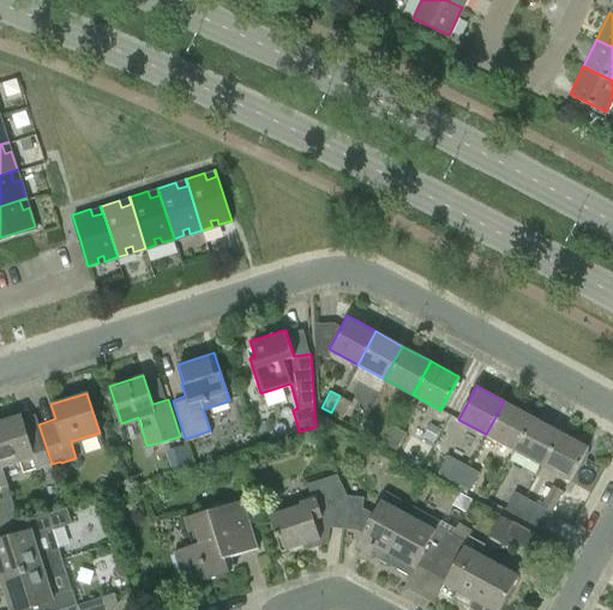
[(341,418),(350,402),(340,396),(331,412),(341,418)]
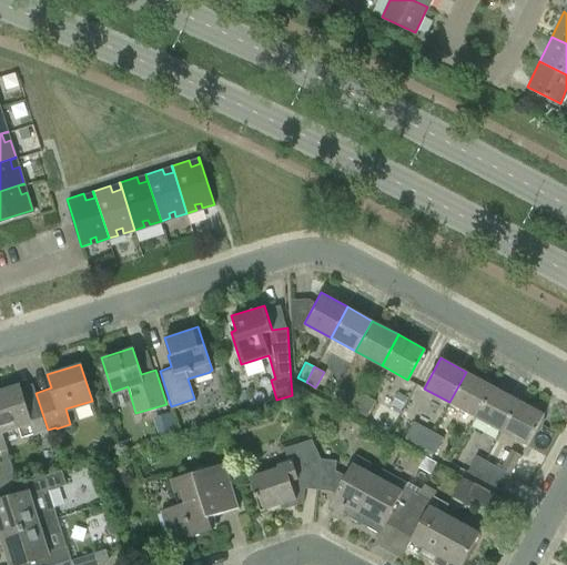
[(466,372),(449,402),(475,416),(492,385),(466,372)]
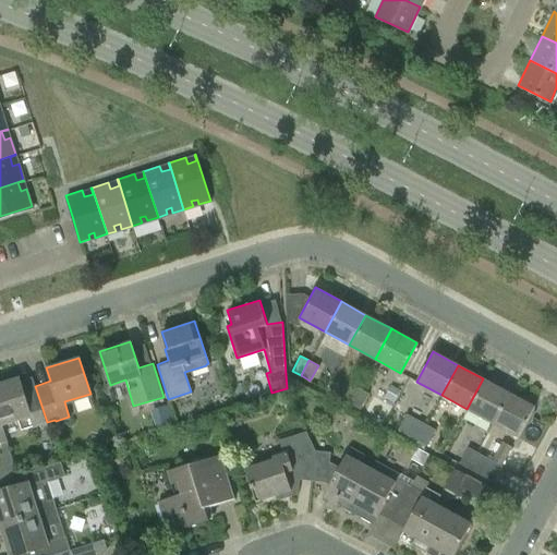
[(0,419),(1,423),(17,419),(21,427),(32,423),(33,426),(47,422),(35,386),(22,390),(19,377),(0,383),(0,419)]
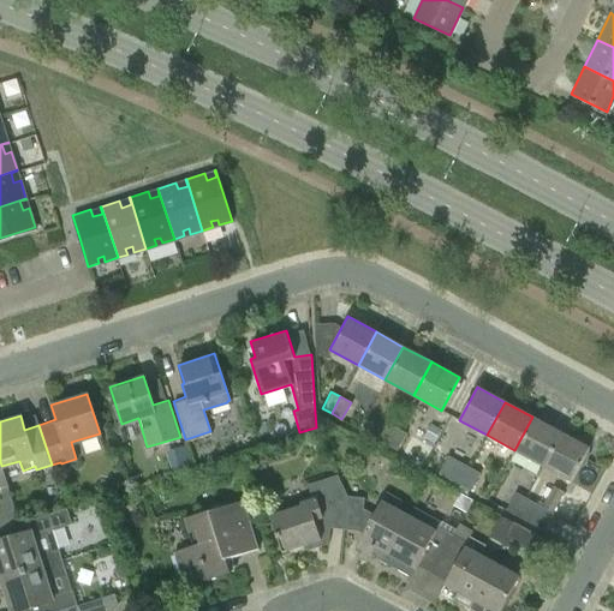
[(532,417),(514,450),(542,465),(560,432),(532,417)]
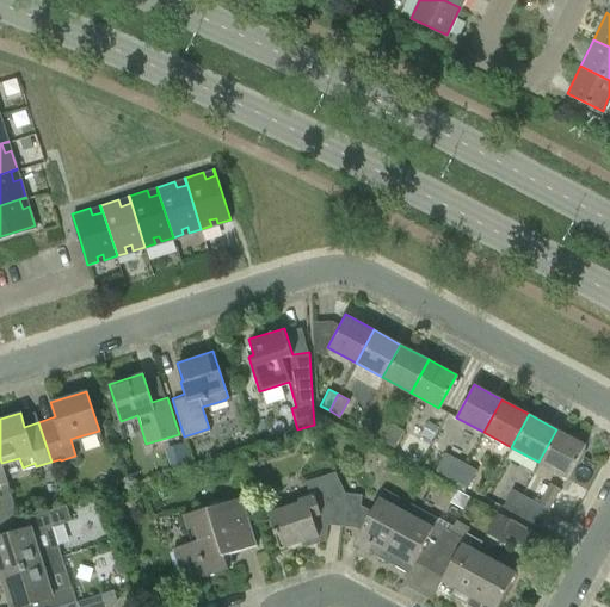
[(384,419),(375,435),(384,440),(394,423),(384,419)]
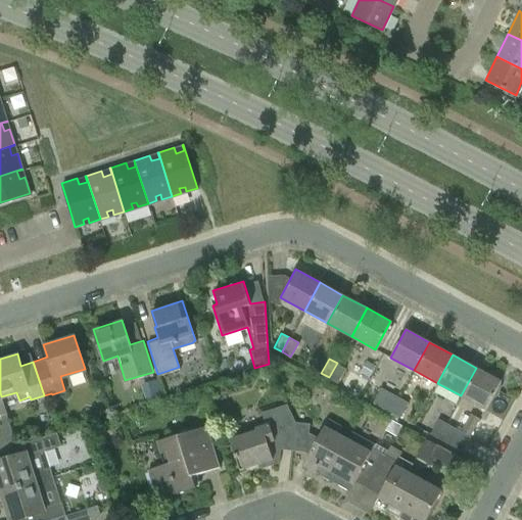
[(338,382),(346,368),(337,363),(329,377),(338,382)]
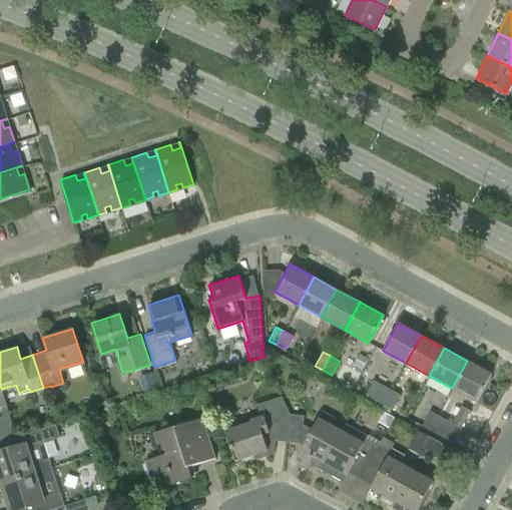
[(467,361),(452,388),(476,401),(491,374),(467,361)]
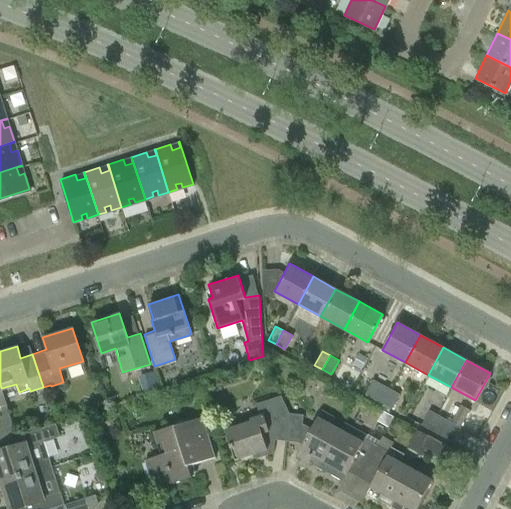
[(372,379),(364,392),(383,402),(391,389),(372,379)]
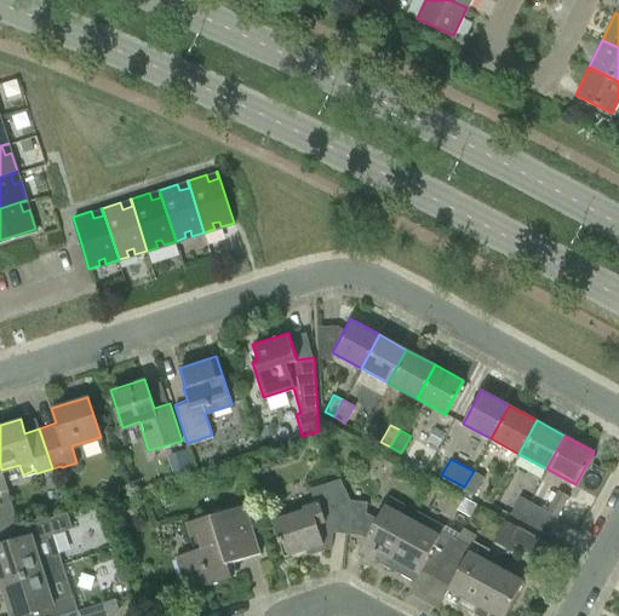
[(1,470),(0,465),(0,494),(3,501),(0,502),(0,517),(0,531),(6,530),(18,527),(0,471),(1,470)]
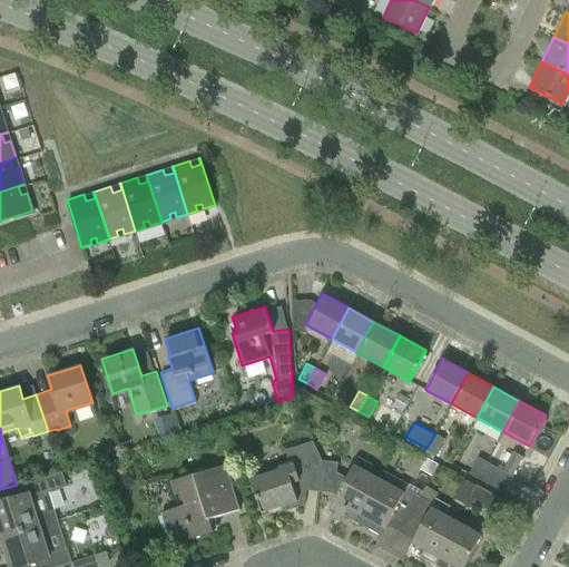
[(435,453),(444,438),(435,433),(427,448),(435,453)]
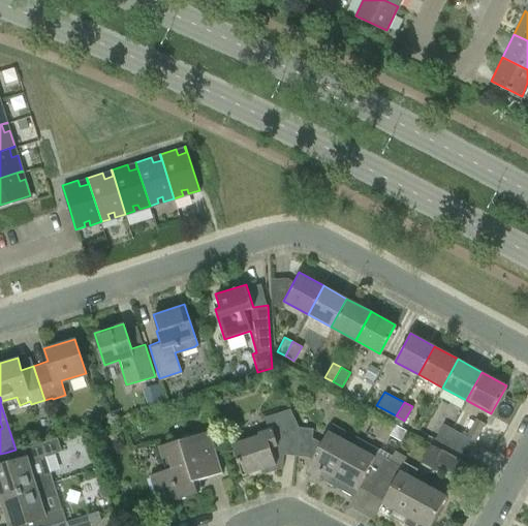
[(282,467),(283,454),(294,455),(298,426),(289,407),(264,415),(268,429),(257,432),(258,435),(231,443),(242,474),(273,465),(275,469),(282,467)]
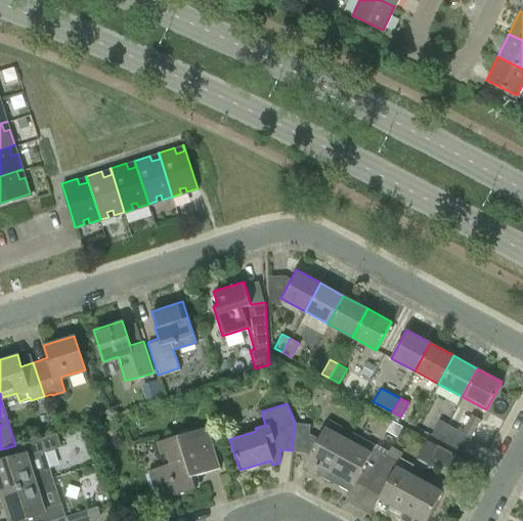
[(447,423),(439,437),(463,450),(471,436),(480,419),(471,414),(469,416),(466,414),(462,421),(466,423),(462,431),(447,423)]
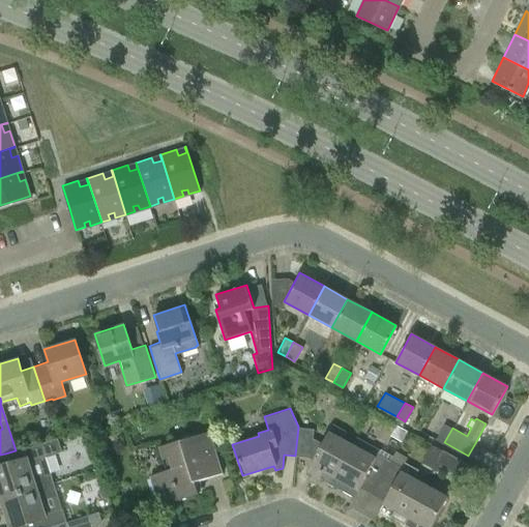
[(444,442),(452,428),(443,422),(436,438),(444,442)]
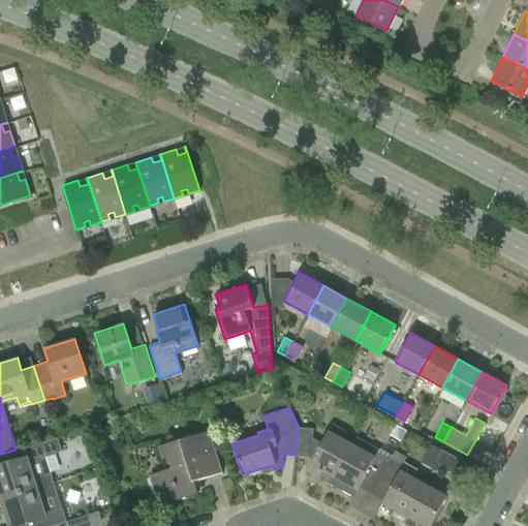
[(330,483),(351,443),(340,437),(344,429),(332,423),(321,442),(312,437),(316,431),(313,428),(298,426),(294,455),(308,456),(312,459),(310,463),(321,469),(317,475),(330,483)]
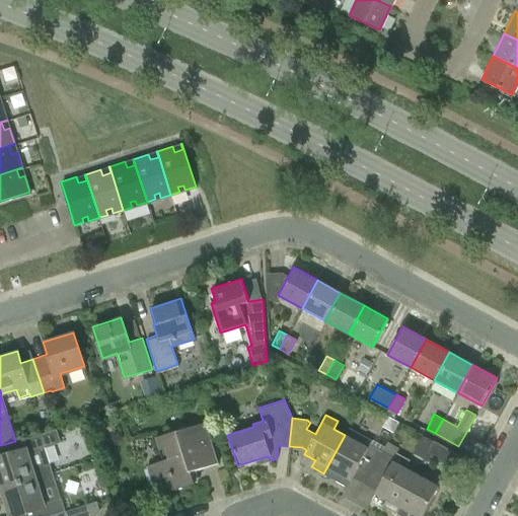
[(194,483),(193,482),(197,481),(196,469),(217,463),(205,423),(155,438),(162,460),(146,465),(155,495),(194,483)]
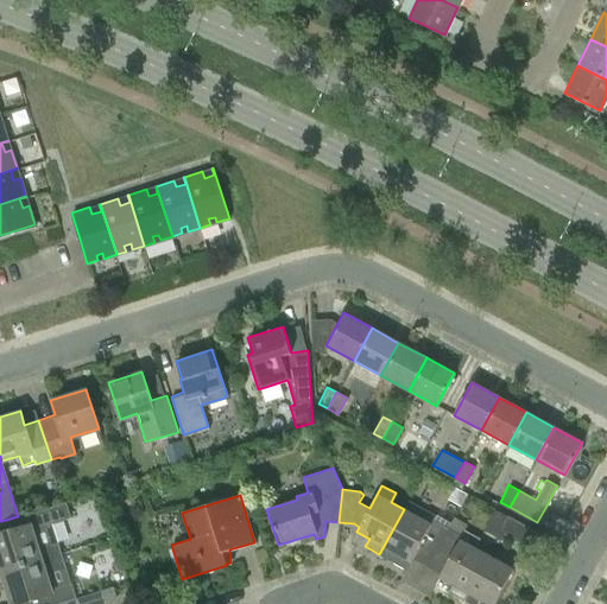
[(0,567),(1,571),(61,552),(51,522),(70,516),(64,501),(18,516),(6,520),(10,531),(0,534),(0,567)]
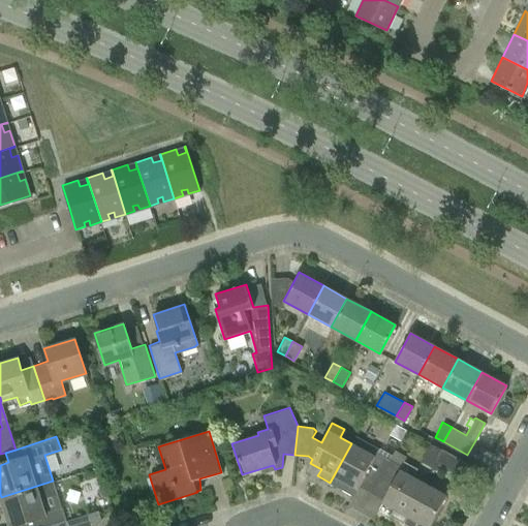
[(351,443),(330,483),(342,489),(346,483),(356,488),(359,486),(371,492),(392,454),(379,447),(379,449),(355,436),(351,443)]
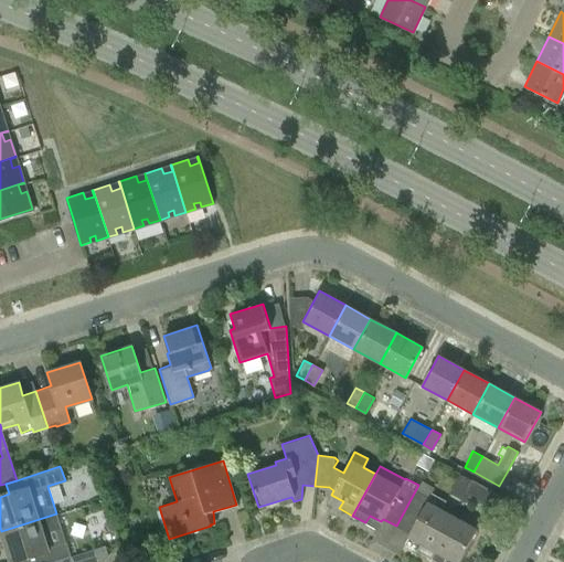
[(489,507),(497,492),(471,479),(464,494),(489,507)]
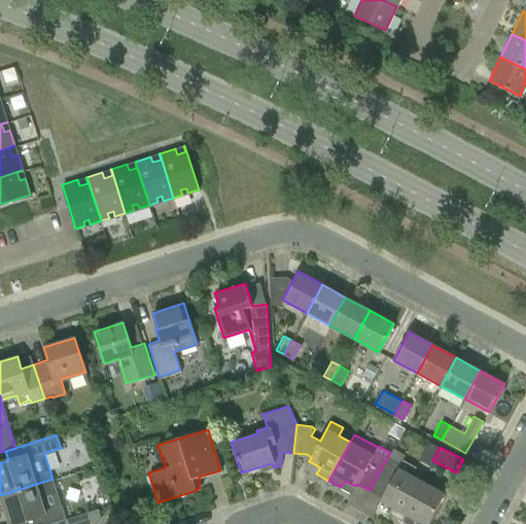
[(400,520),(421,481),(411,476),(416,466),(402,459),(405,455),(393,448),(390,452),(370,490),(382,497),(381,500),(392,507),(388,513),(400,520)]
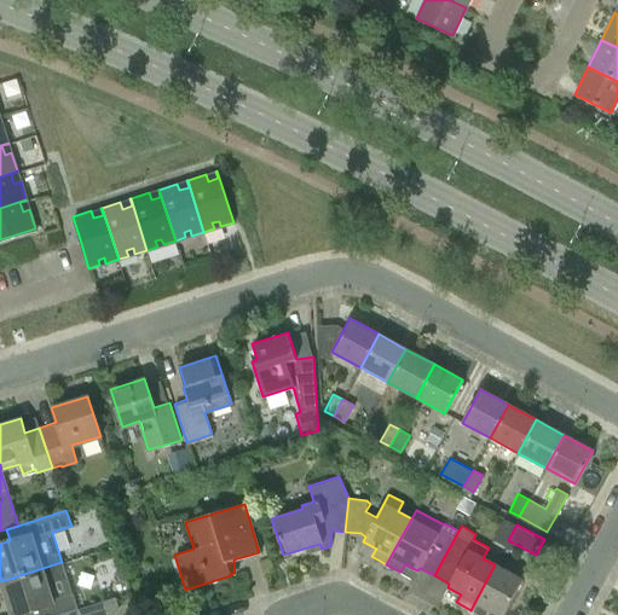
[(1,581),(11,614),(15,614),(39,608),(41,614),(55,614),(76,608),(62,562),(1,581)]
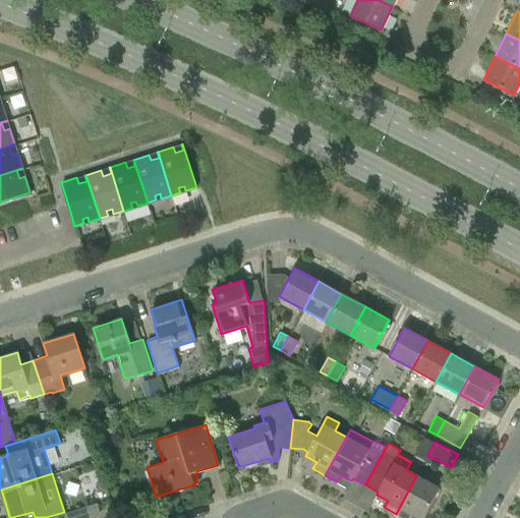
[(416,475),(396,514),(403,517),(408,517),(411,514),(418,517),(422,517),(440,488),(416,475)]
